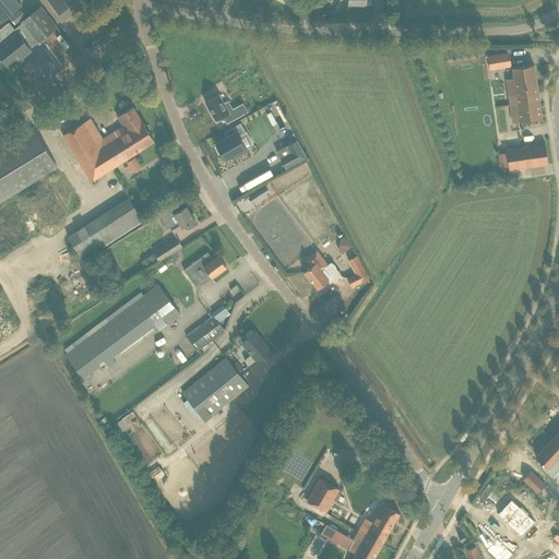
[(0,0),(0,22),(21,6),(15,0),(0,0)]
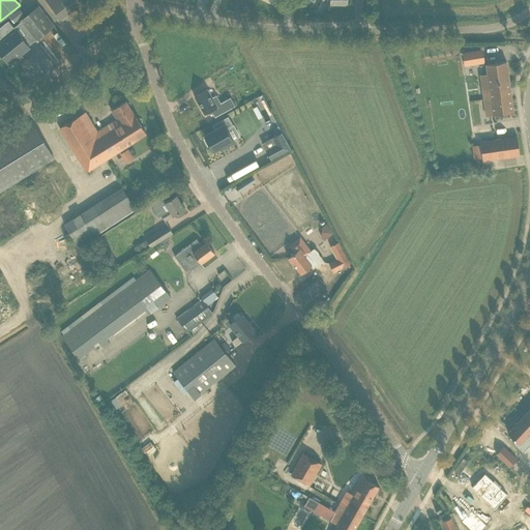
[(75,3),(71,0),(46,0),(62,19),(78,5),(76,2),(75,3)]
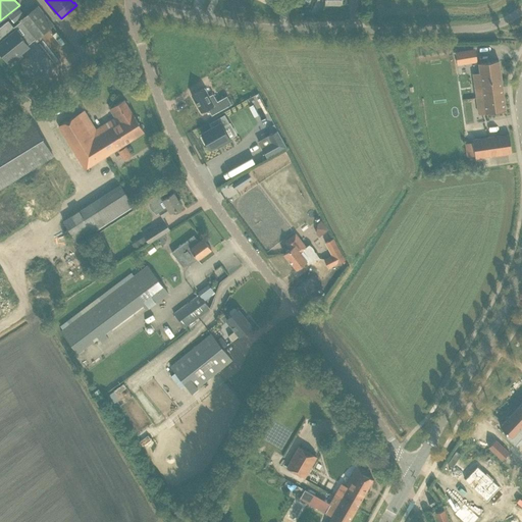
[(18,21),(34,41),(53,25),(37,6),(18,21)]
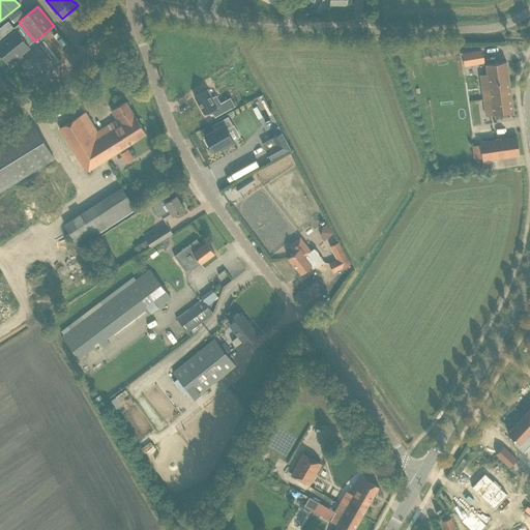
[(9,17),(13,23),(24,15),(19,9),(9,17)]
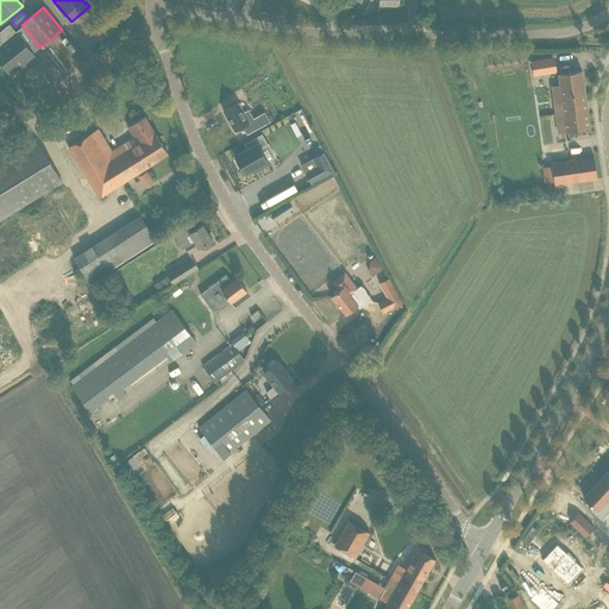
[(0,68),(2,66),(13,77),(23,70),(20,68),(35,56),(10,25),(0,32),(0,68)]
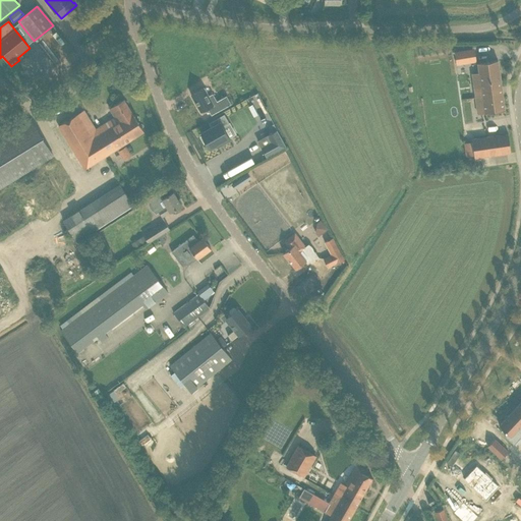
[(455,56),(456,64),(470,62),(469,53),(455,56)]
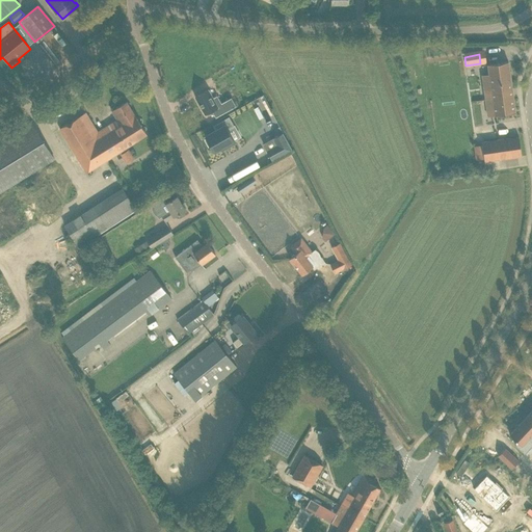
[(515,112),(508,61),(487,64),(491,99),(485,99),(487,116),(515,112)]
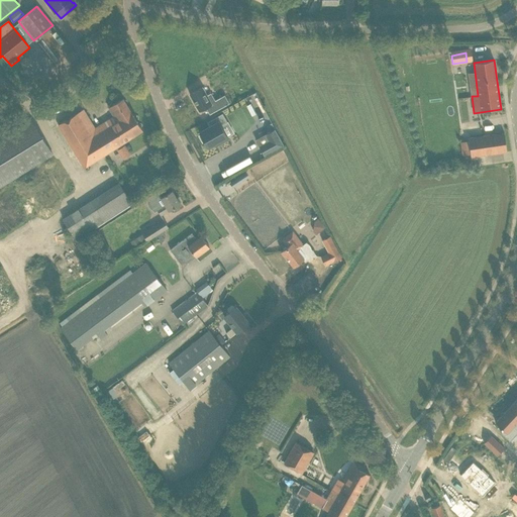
[(202,87),(189,94),(199,111),(205,107),(209,114),(229,103),(224,95),(214,100),(210,93),(206,95),(202,87)]
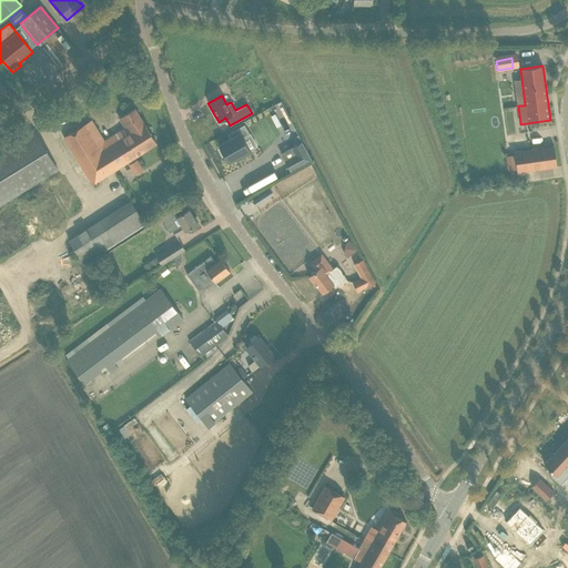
[(121,117),(131,132),(105,149),(89,121),(63,138),(92,183),(156,143),(144,124),(134,109),(121,117)]
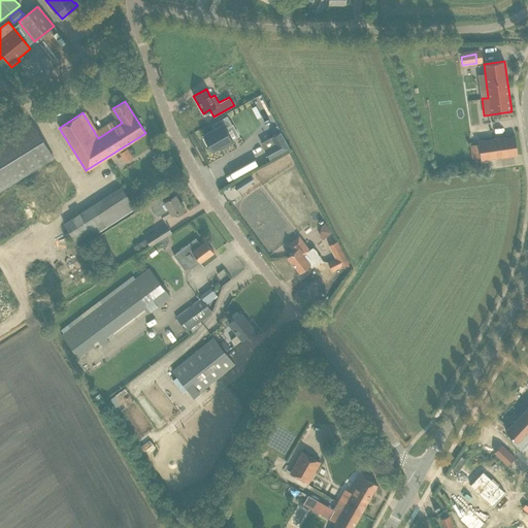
[(204,138),(203,139),(206,145),(208,144),(212,152),(223,145),(224,147),(233,142),(225,128),(232,125),(227,116),(210,125),(213,129),(203,135),(204,138)]
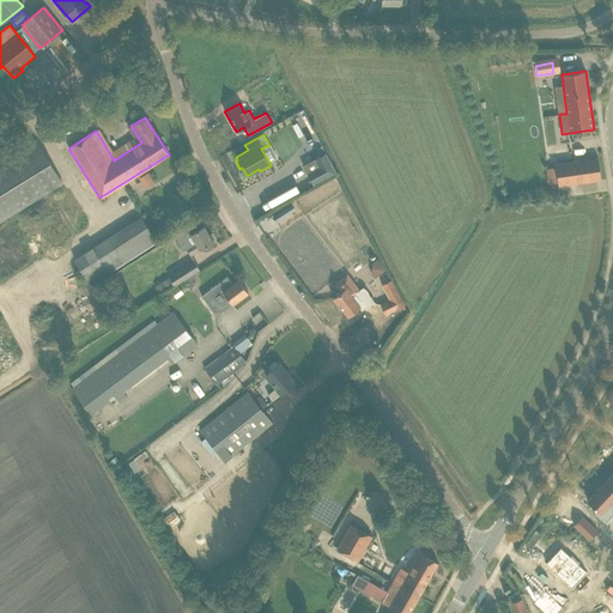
[(37,143),(0,164),(0,220),(32,201),(43,194),(62,183),(37,143)]
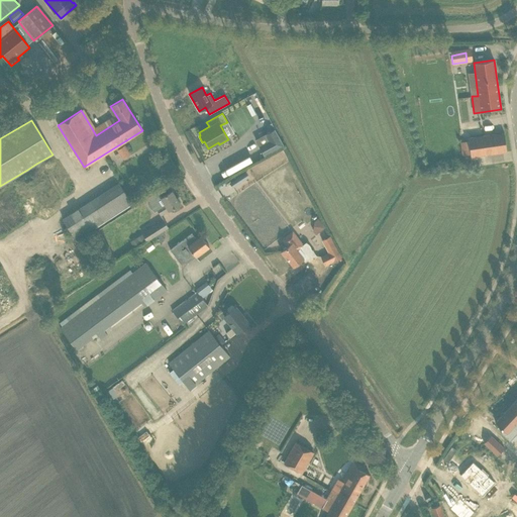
[(284,145),(275,129),(271,131),(266,134),(270,141),(259,147),(264,157),(284,145)]
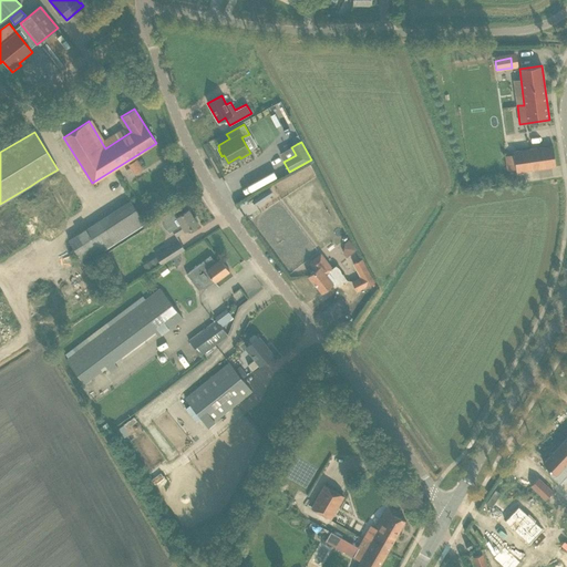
[(553,145),(513,152),(516,172),(556,166),(553,145)]
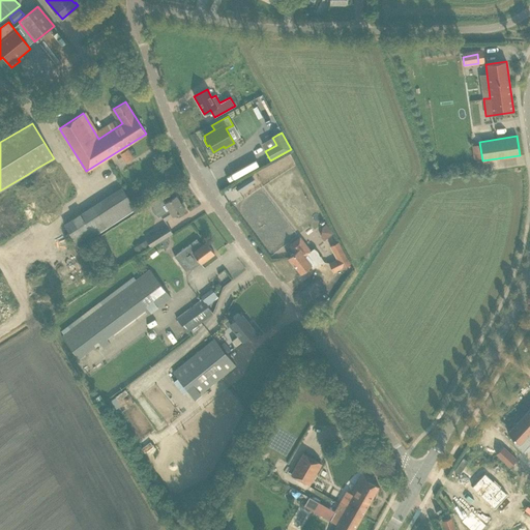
[(121,151),(124,162),(134,158),(130,149),(121,151)]
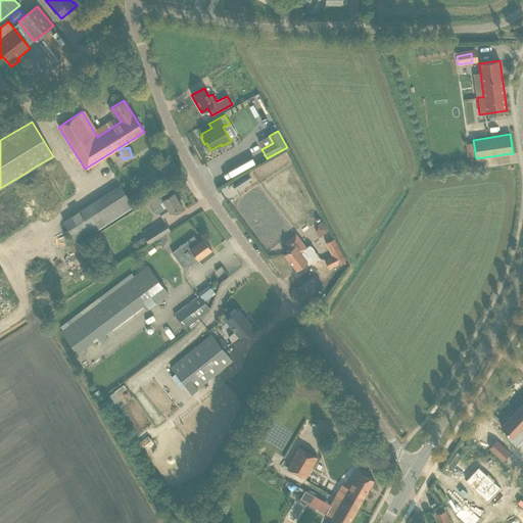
[(232,171),(257,158),(255,153),(230,165),(232,171)]
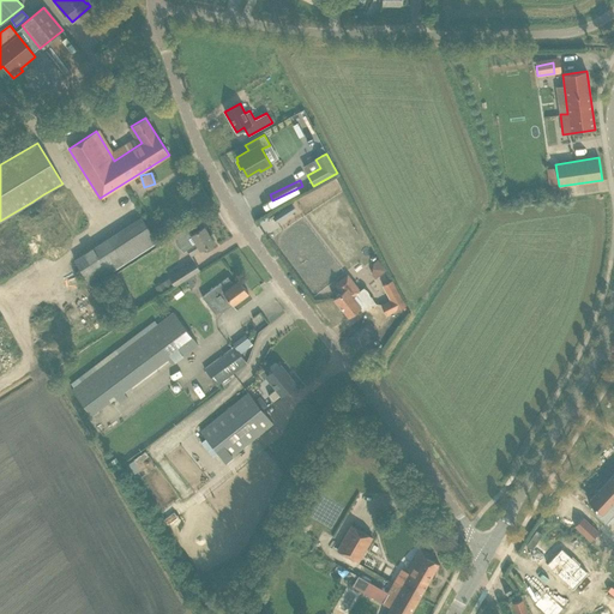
[(214,242),(204,227),(191,234),(187,228),(176,234),(191,257),(214,242)]
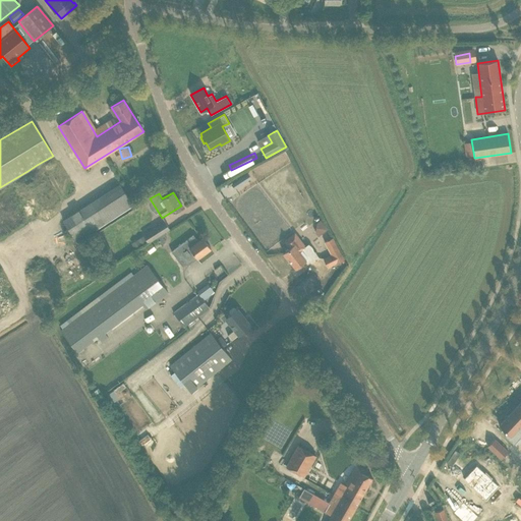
[(62,220),(78,245),(97,234),(80,209),(62,220)]
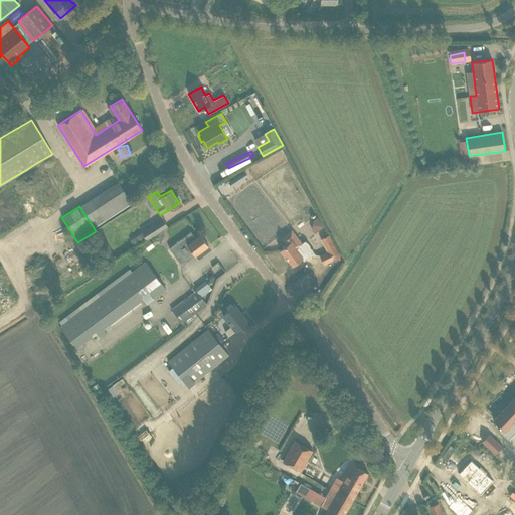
[(146,240),(146,241),(167,226),(162,219),(142,234),(146,240)]
